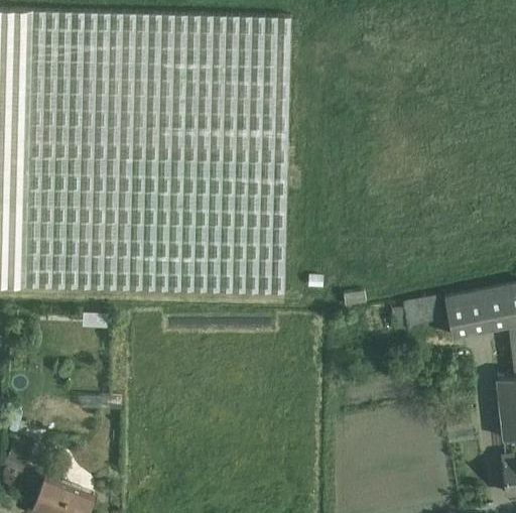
[(0,286),(284,293),(292,18),(0,10),(0,286)]
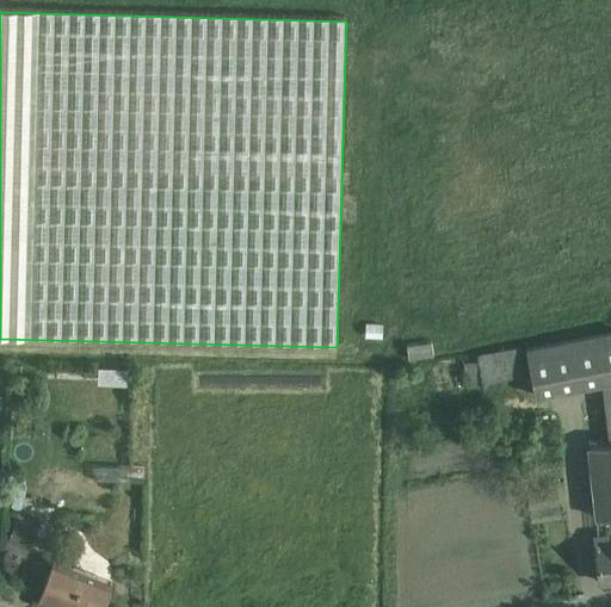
[(366,328),(365,340),(382,341),(382,329),(366,328)]
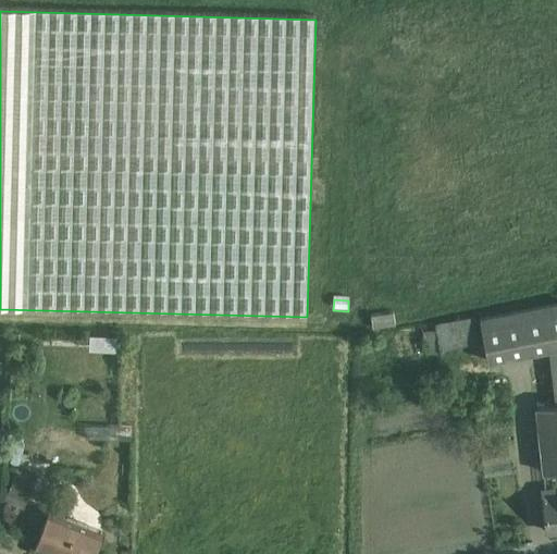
[(405,305),(385,311),(390,325),(409,319),(405,305)]
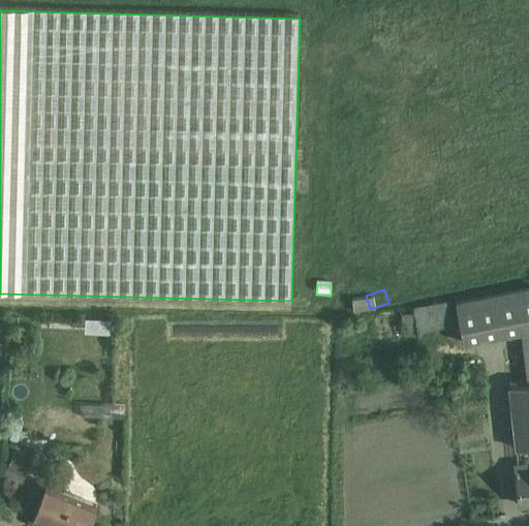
[(528,289),(456,305),(464,346),(528,333),(528,289)]
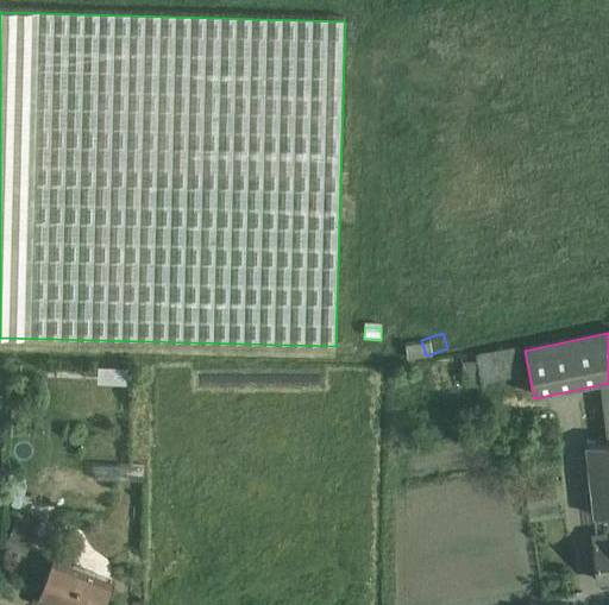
[(588,449),(591,496),(595,520),(608,517),(608,385),(601,388),(607,448),(588,449)]
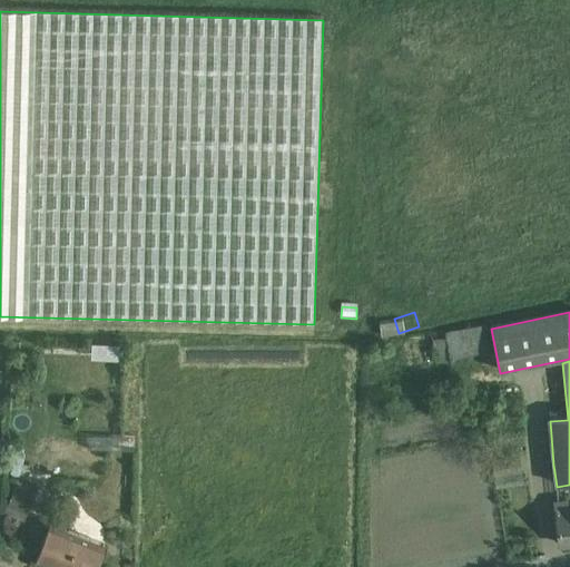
[(150,446),(151,431),(134,430),(133,445),(150,446)]
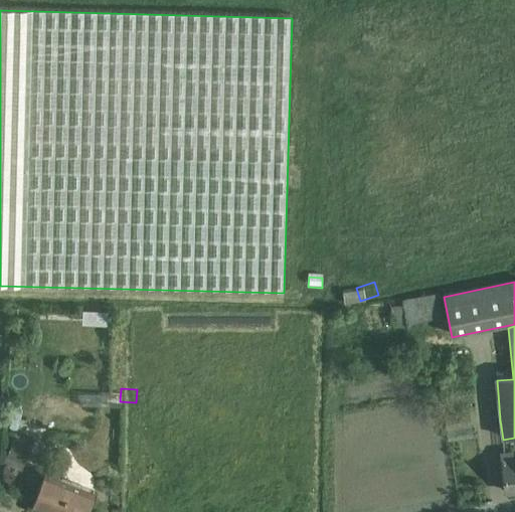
[(96,392),(95,399),(117,400),(117,393),(96,392)]
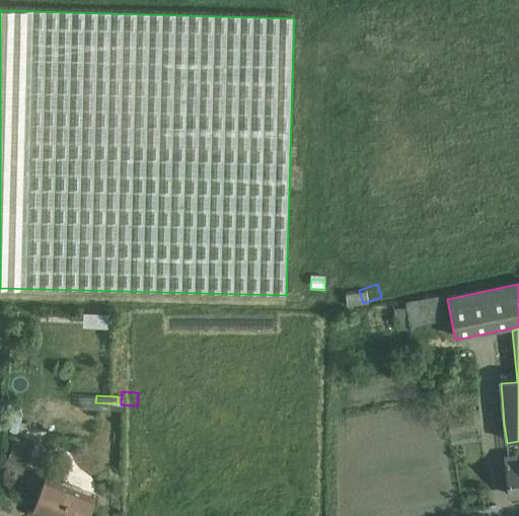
[(58,423),(105,434),(113,409),(64,396),(58,423)]
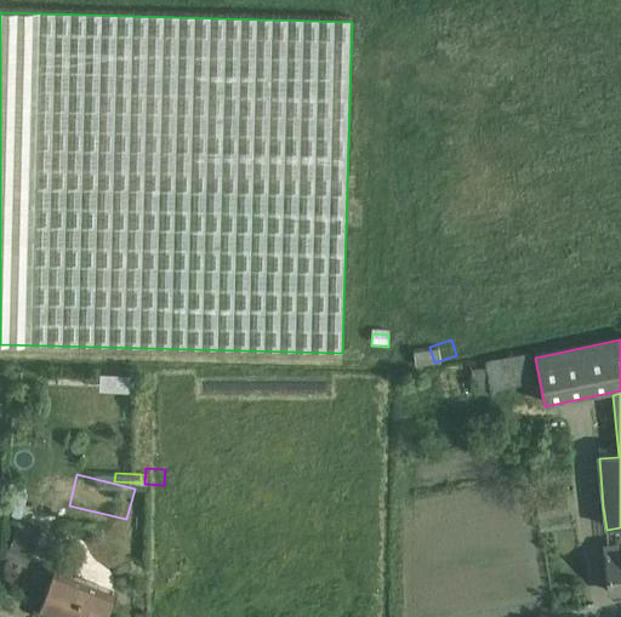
[(12,544),(4,561),(24,570),(33,553),(39,535),(20,526),(12,544)]
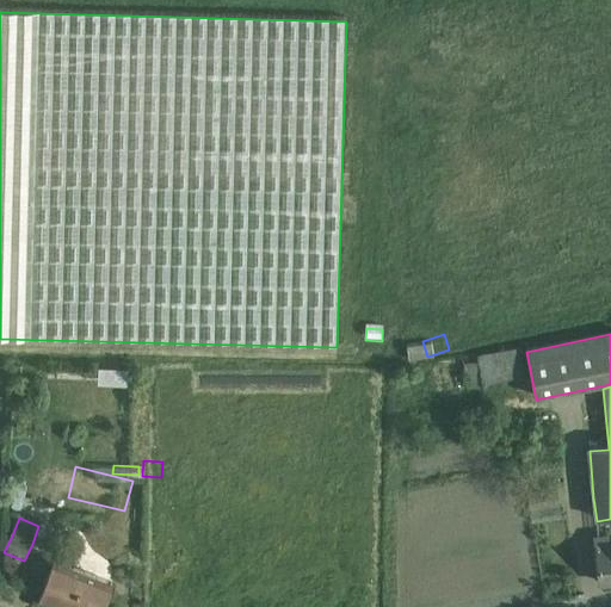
[(610,547),(610,549),(610,537),(594,539),(600,586),(610,584),(610,547)]
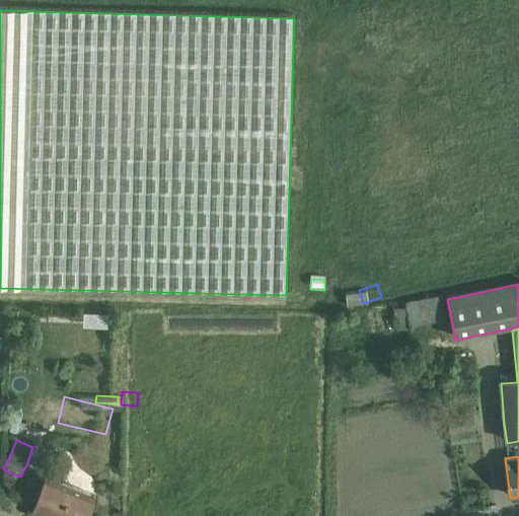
[(45,480),(40,493),(31,511),(43,515),(88,515),(95,501),(45,480)]
